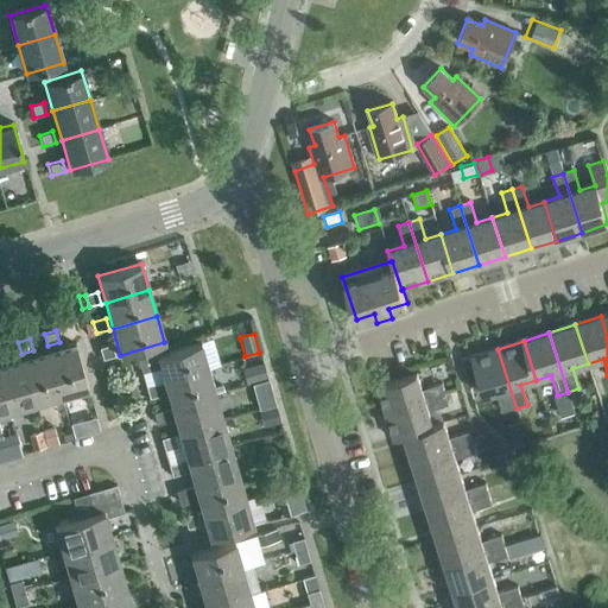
[(200,343),(162,354),(160,349),(137,356),(141,373),(159,367),(164,382),(207,369),(200,343)]
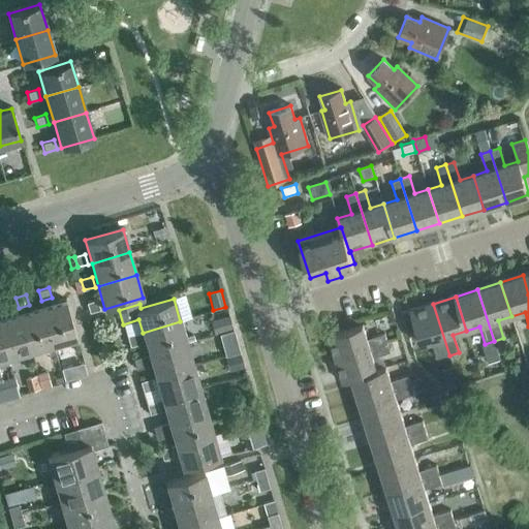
[(41,307),(53,345),(76,338),(65,300),(41,307)]
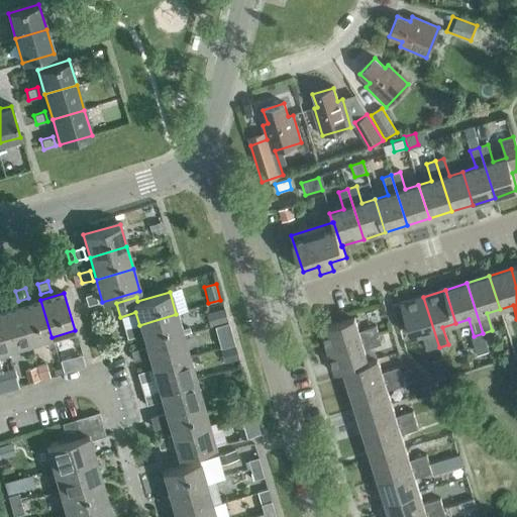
[(89,305),(98,303),(95,293),(86,296),(89,305)]
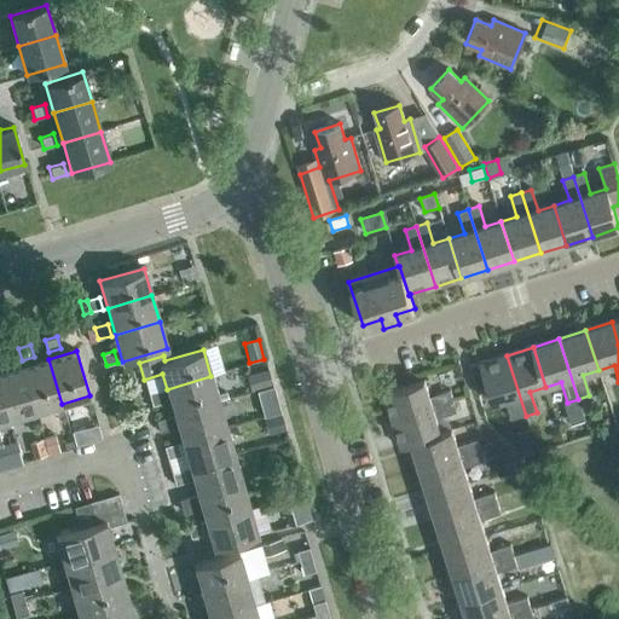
[(515,418),(526,416),(507,356),(479,364),(492,404),(509,398),(515,418)]
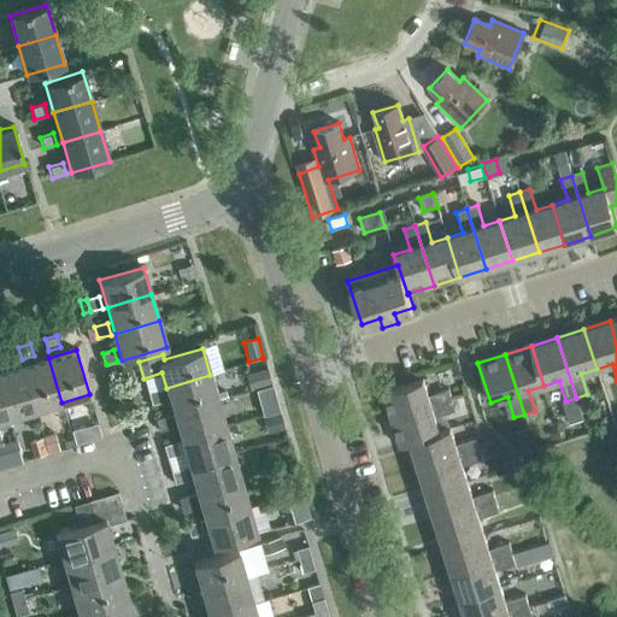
[(35,410),(62,403),(48,358),(23,365),(35,410)]
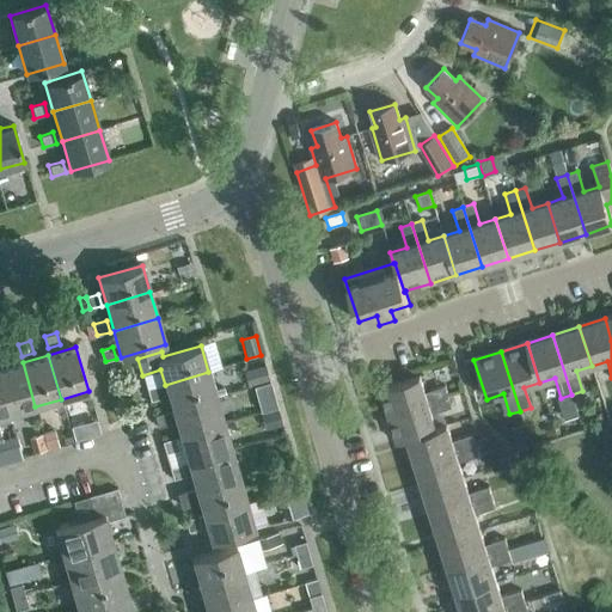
[(0,384),(8,415),(35,407),(23,362),(0,368),(0,384)]
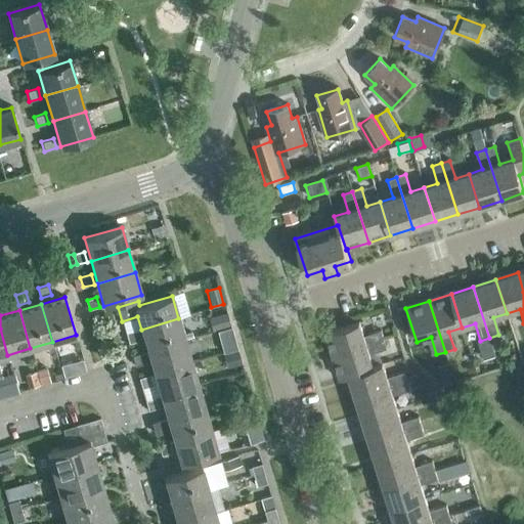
[(229,326),(226,313),(208,317),(211,331),(229,326)]
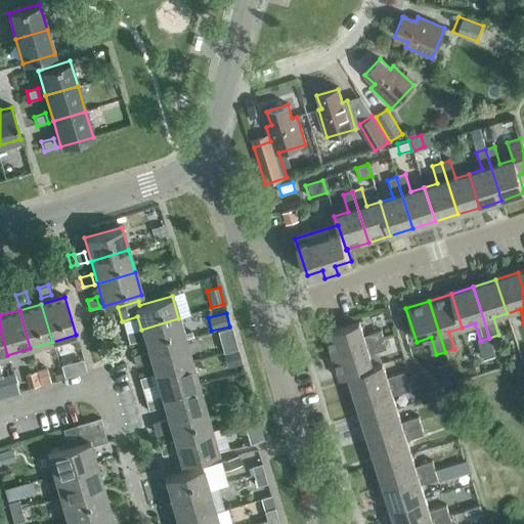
[(147,351),(185,341),(178,318),(141,330),(147,351)]
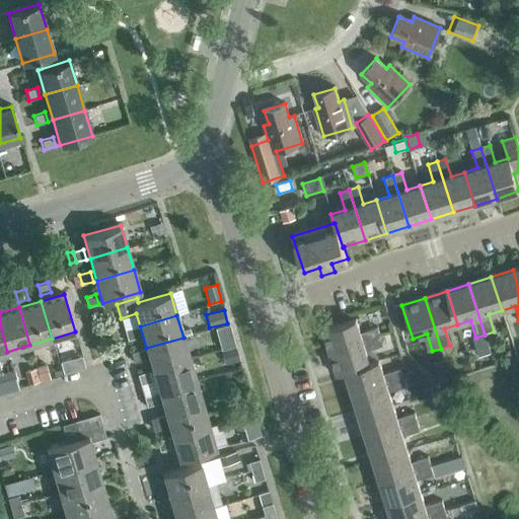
[(329,353),(380,337),(377,328),(360,334),(356,319),(322,330),(329,353)]
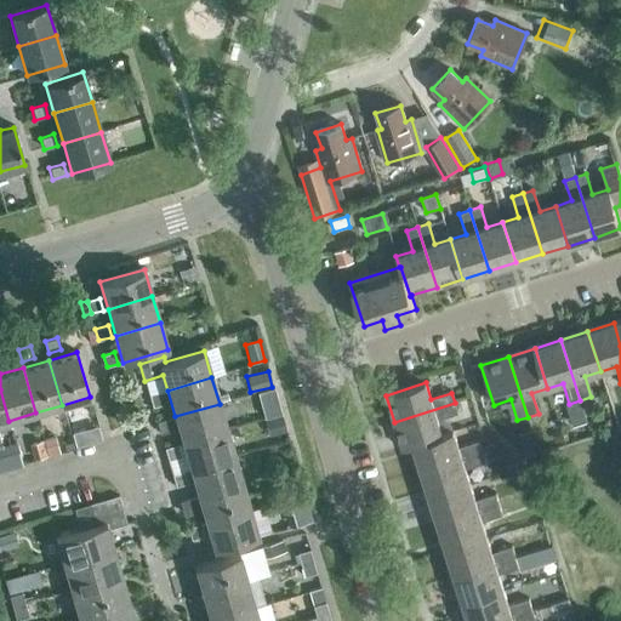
[(273,388),(257,393),(261,406),(277,402),(273,388)]
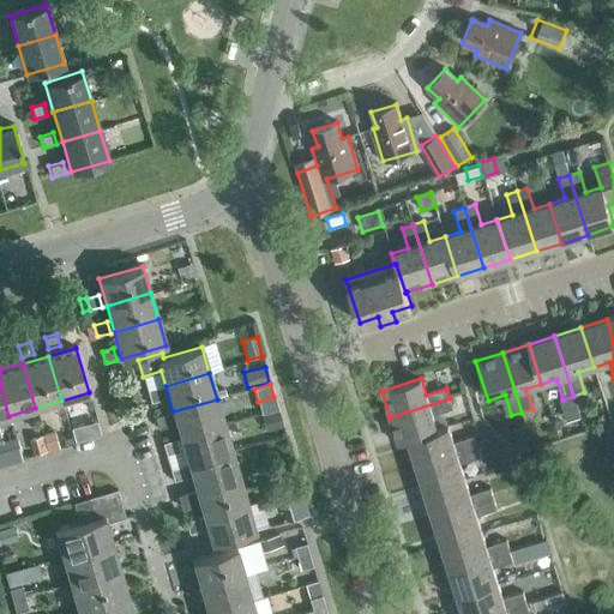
[(152,402),(164,399),(162,386),(149,391),(152,402)]
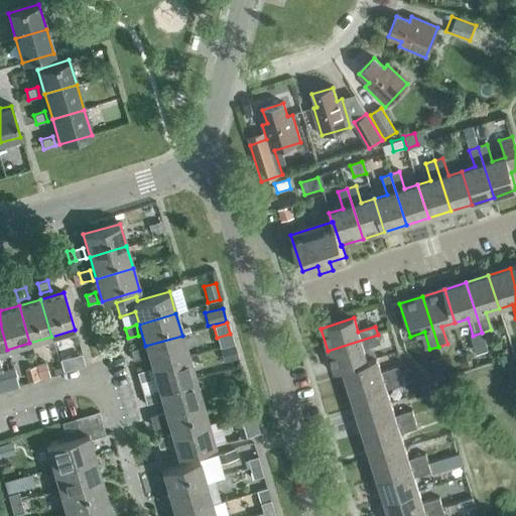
[(368,362),(367,361),(364,349),(381,344),(378,335),(328,351),(335,374),(344,371),(344,370),(368,362)]
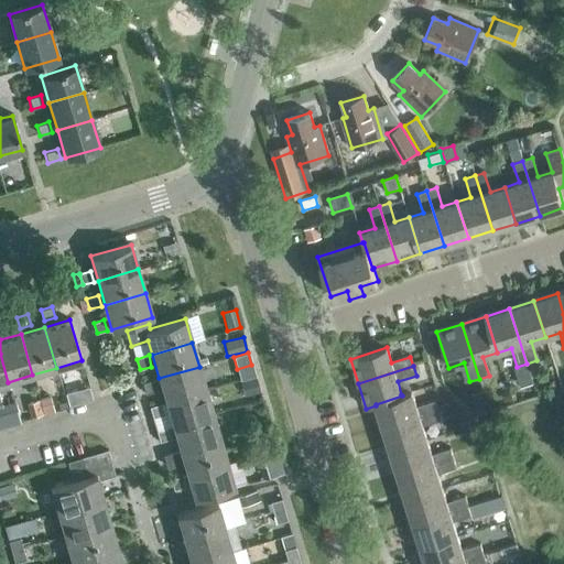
[(165,402),(206,391),(199,367),(159,378),(165,402)]
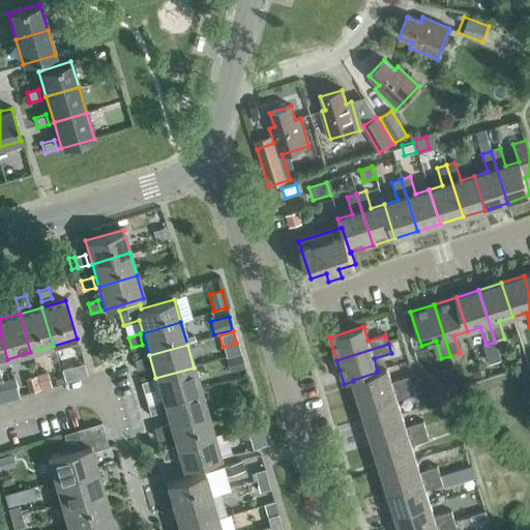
[(243,370),(240,356),(226,360),(229,374),(243,370)]
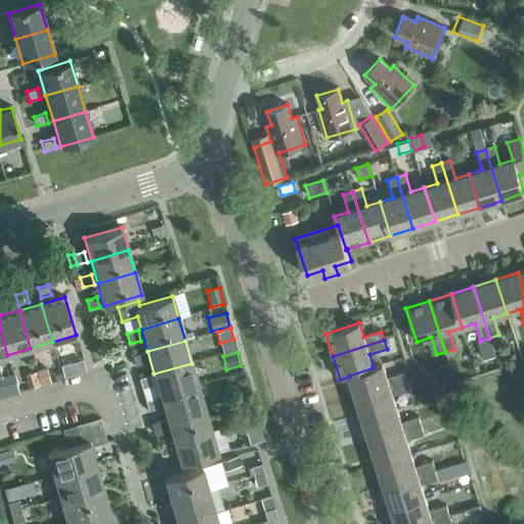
[(161,396),(198,386),(191,363),(154,374),(161,396)]
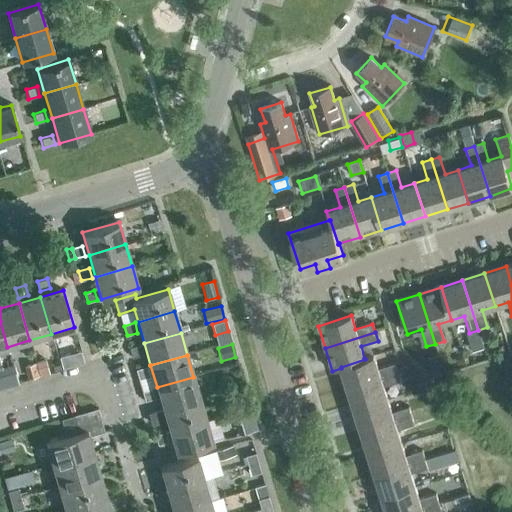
[(347,389),(397,373),(395,364),(378,369),(373,355),(364,358),(365,359),(341,367),(341,368),(347,389)]
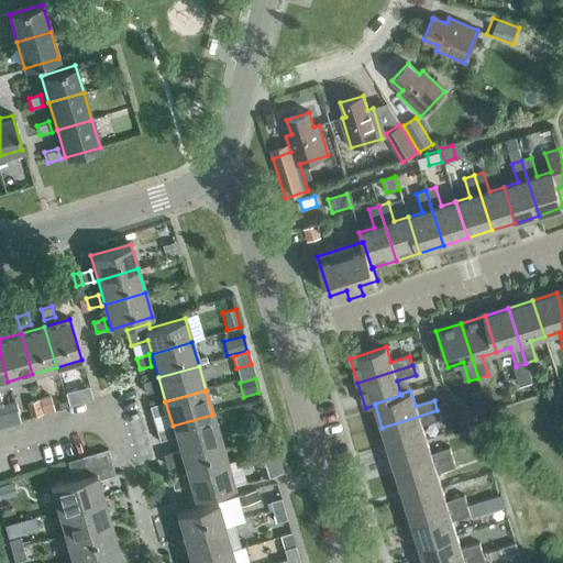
[(40,398),(44,415),(54,411),(50,396),(40,398)]
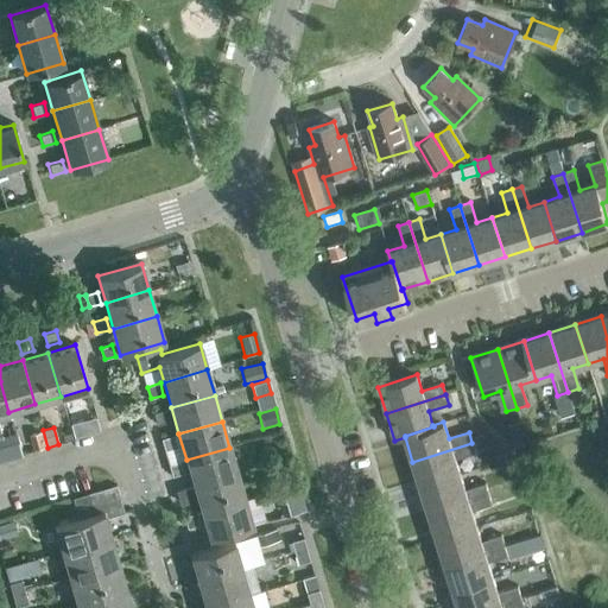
[(32,449),(45,445),(42,431),(29,434),(32,449)]
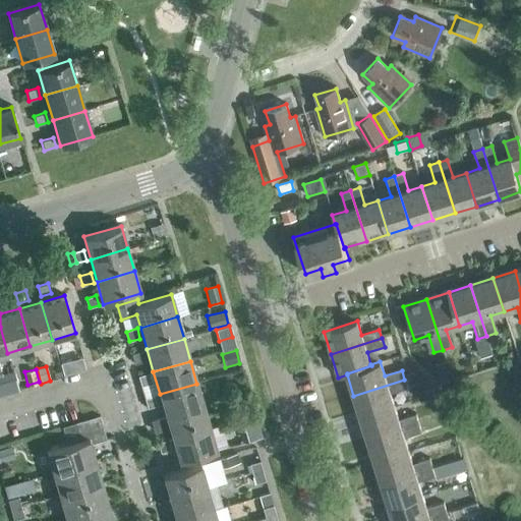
[(0,395),(14,392),(8,372),(0,373),(0,395)]
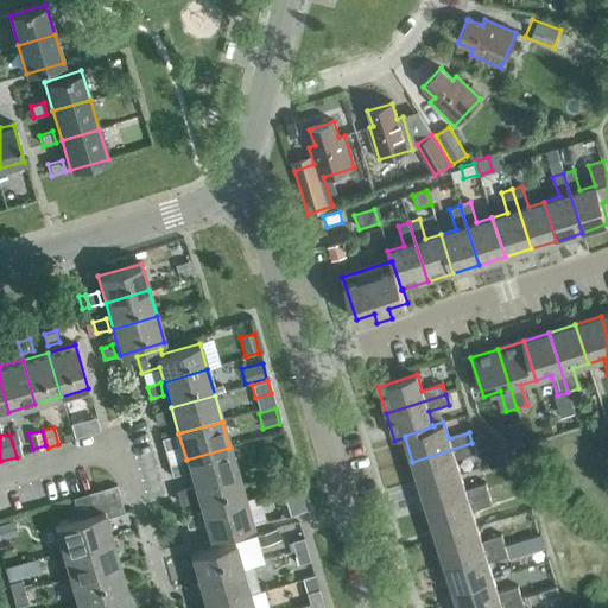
[(165,451),(177,448),(175,436),(162,439),(165,451)]
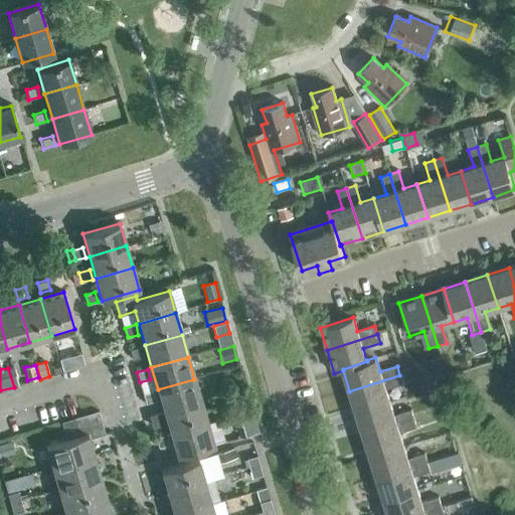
[(356,412),(389,402),(385,389),(402,384),(399,375),(349,391),(356,412)]
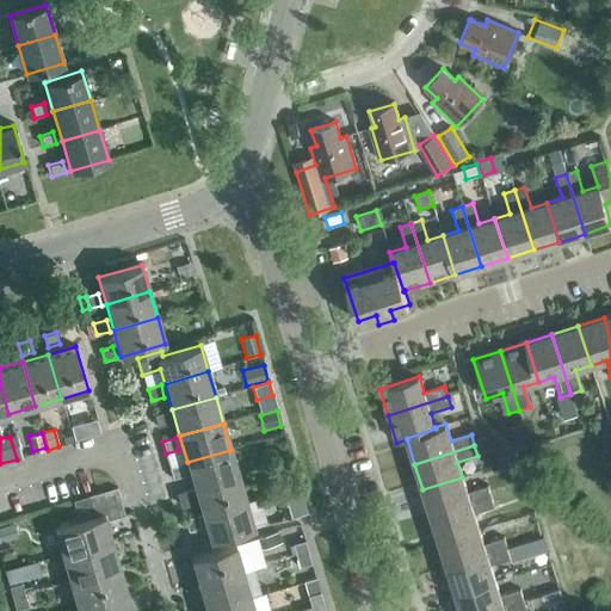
[(195,488),(239,476),(230,450),(187,462),(195,488)]
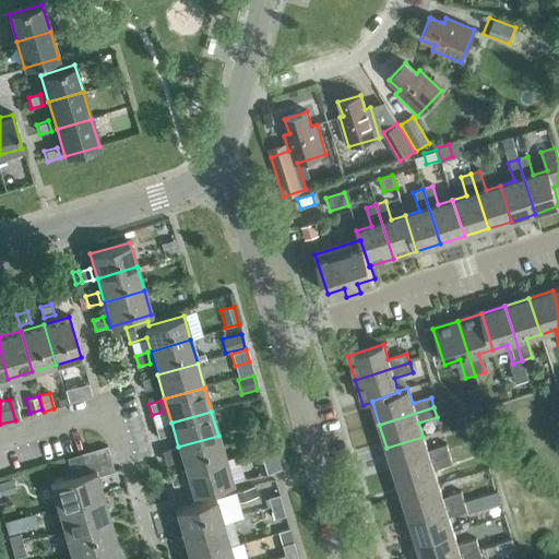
[(185,471),(225,459),(218,436),(178,447),(162,452),(165,465),(182,460),(185,471)]
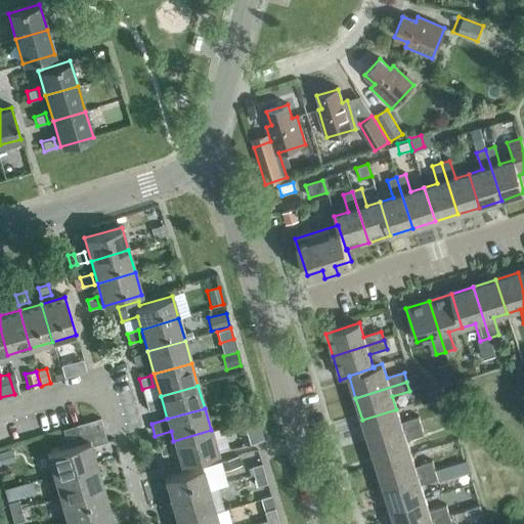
[(369,442),(421,426),(418,418),(400,423),(396,409),(362,420),(369,442)]
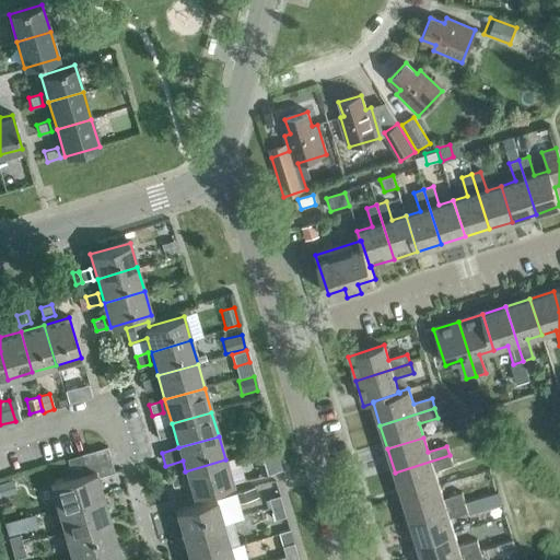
[(57,510),(103,497),(96,478),(114,473),(106,447),(80,455),(85,475),(49,485),(57,510)]
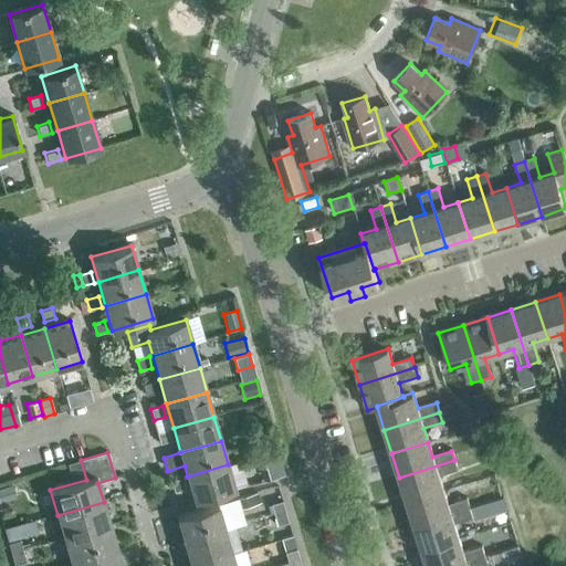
[(263,480),(284,474),(280,458),(259,463),(263,480)]
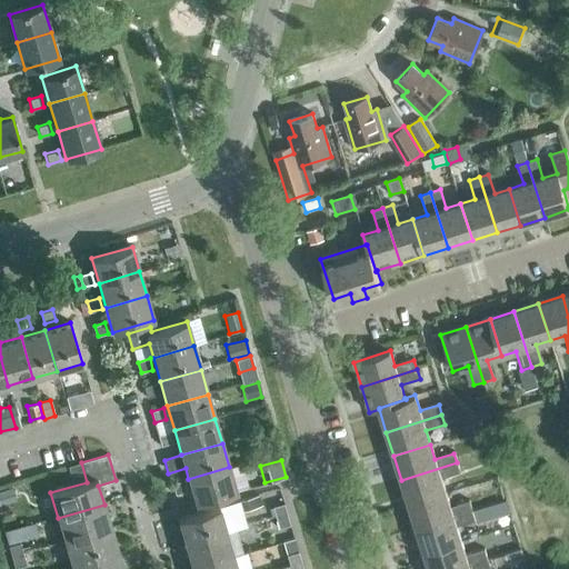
[(409,505),(446,492),(441,479),(460,472),(457,462),(401,480),(409,505)]
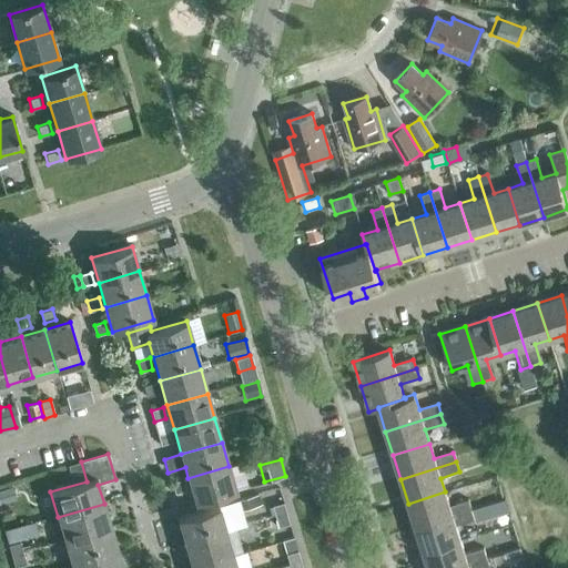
[(229,466),(188,478),(195,504),(236,492),(229,466)]
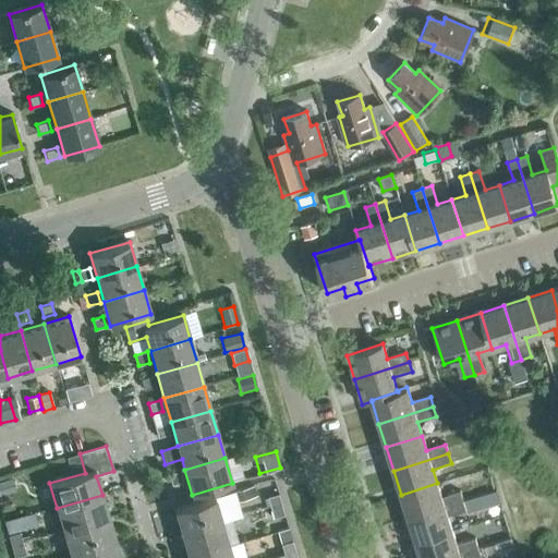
[(172,485),(185,482),(182,470),(169,474),(172,485)]
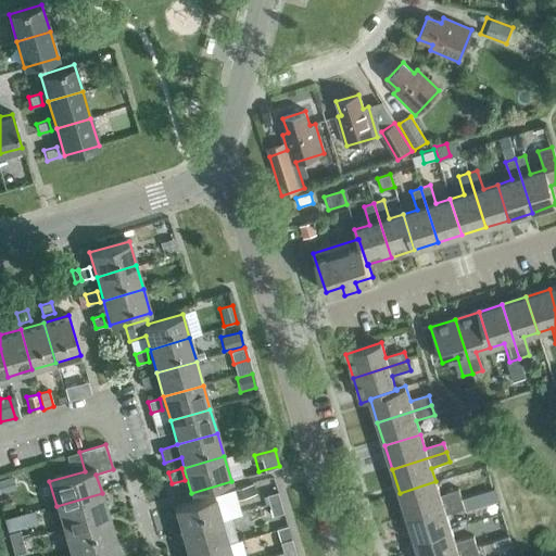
[(0,494),(15,490),(12,476),(0,479),(0,494)]
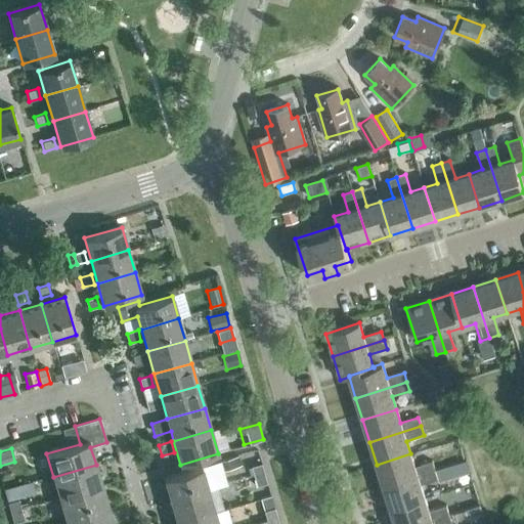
[(384,487),(435,471),(432,462),(415,467),(410,453),(377,465),(384,487)]
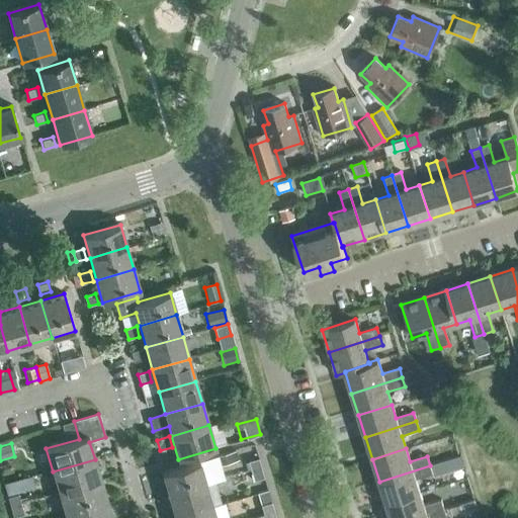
[(251,471),(261,468),(258,458),(248,461),(251,471)]
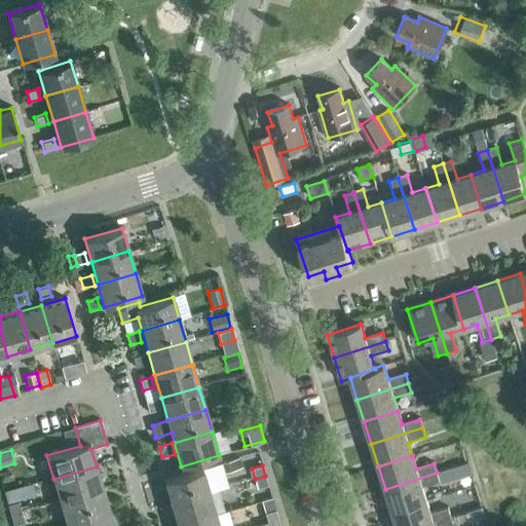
[(60,501),(103,489),(97,466),(53,479),(60,501)]
